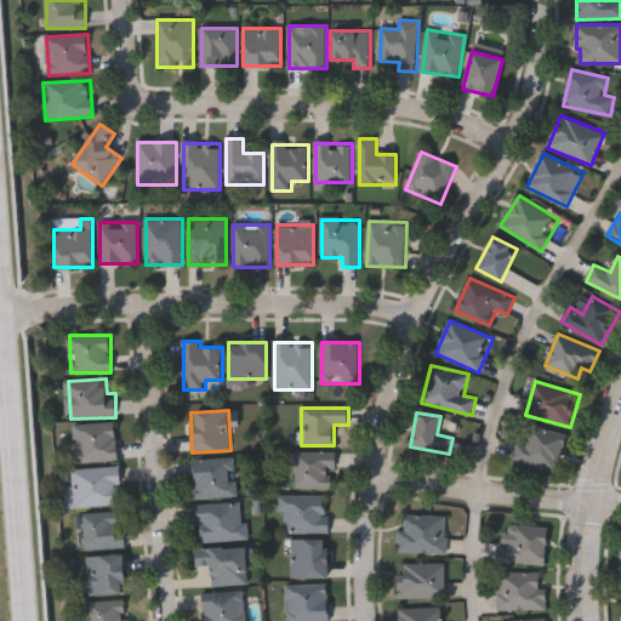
[(75,426),(117,423),(118,461),(77,463),(75,426)]
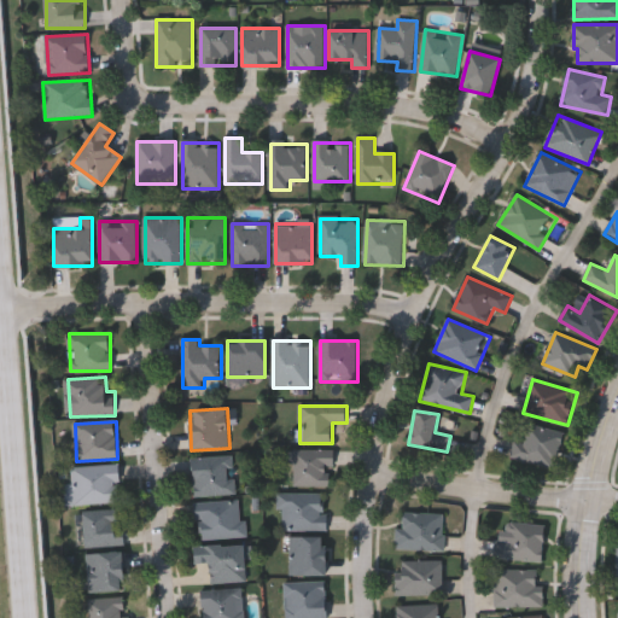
[(516,441),(525,443),(530,424),(565,432),(555,468),(511,458),(516,441)]
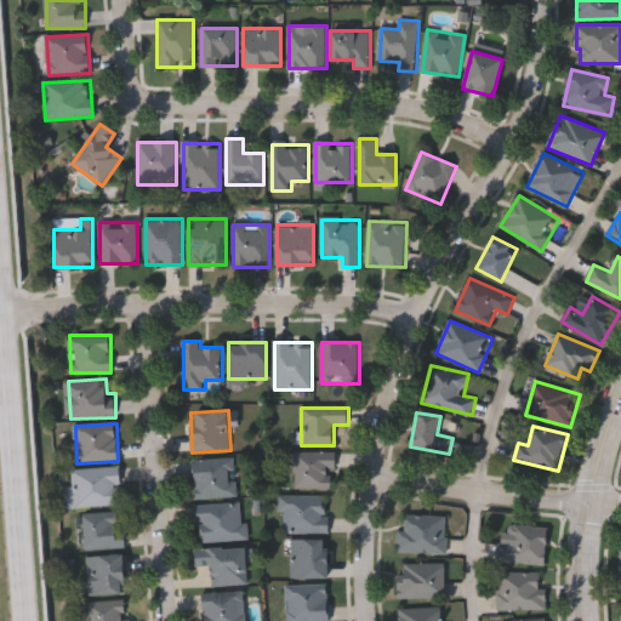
[(335,453),(335,489),(295,489),(295,453),(335,453)]
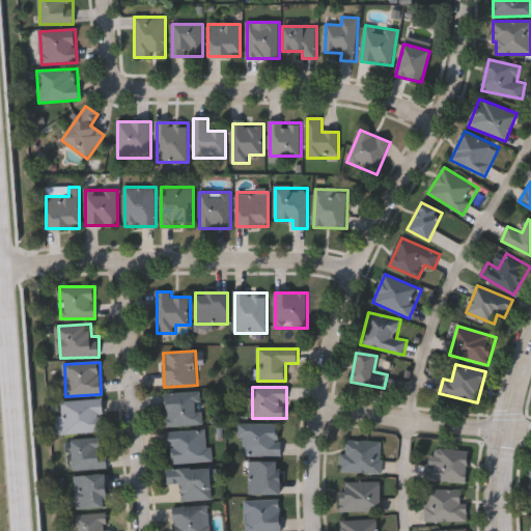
[(167,426),(165,393),(201,392),(203,425),(167,426)]
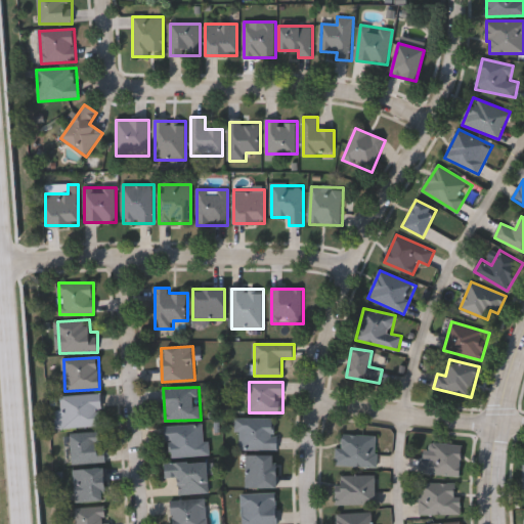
[(62,396),(101,395),(101,427),(63,428),(62,396)]
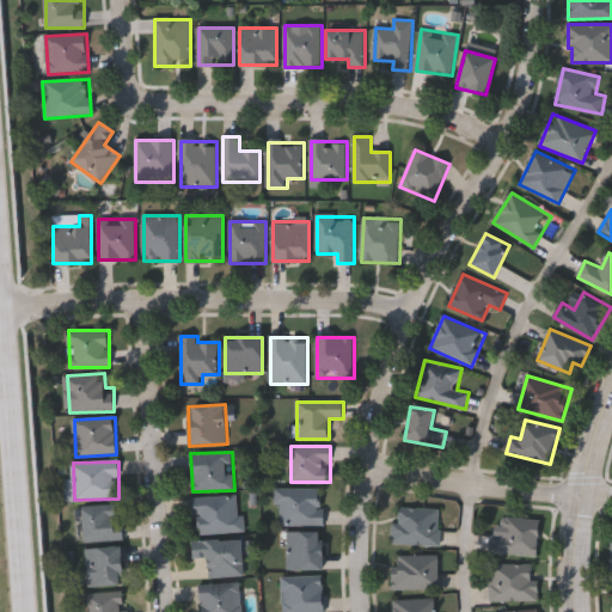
[(324,488),(324,525),(277,525),(277,488),(324,488)]
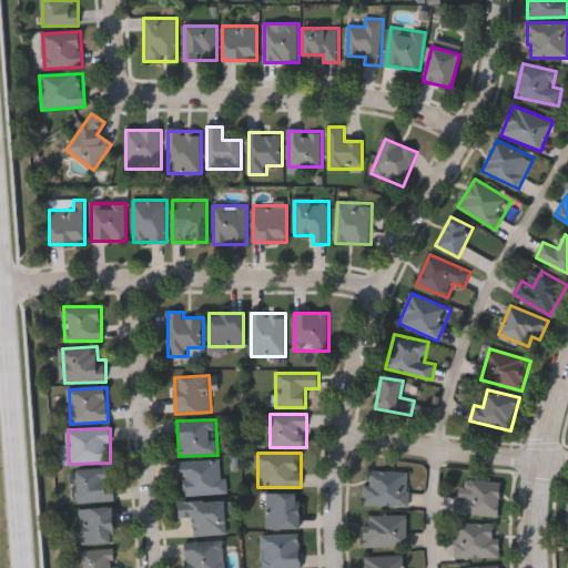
[(225,494),(182,495),(181,462),(224,459),(225,494)]
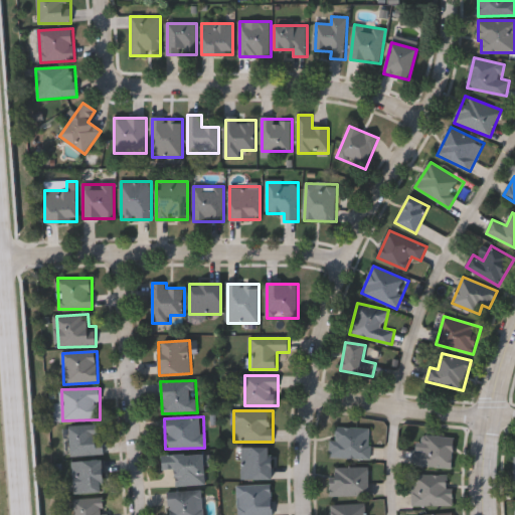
[(104,455),(70,456),(69,425),(103,424),(104,455)]
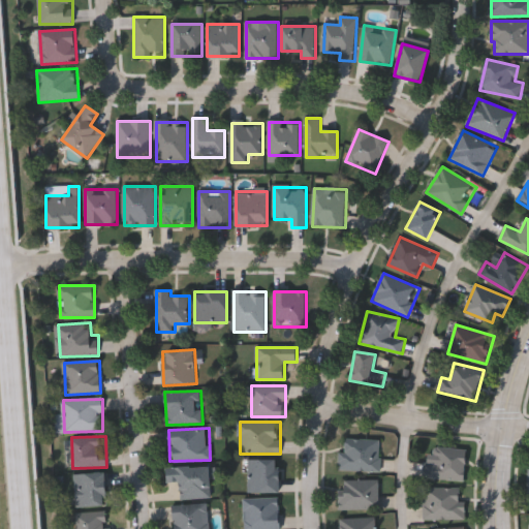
[(381,471),(341,470),(341,438),(381,439),(381,471)]
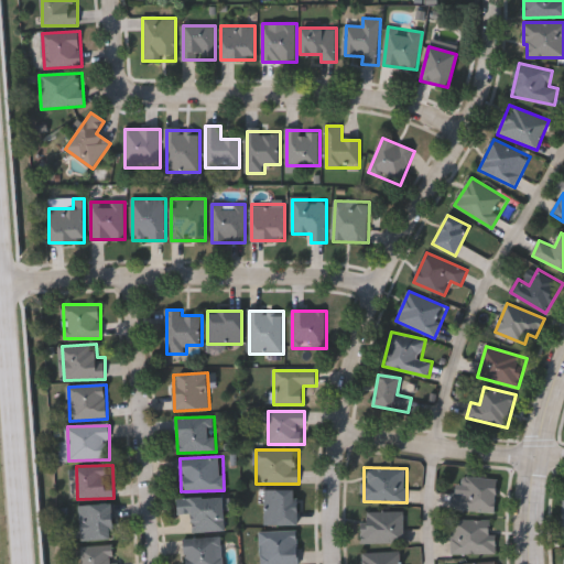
[(498,478),(496,512),(451,510),(451,492),(464,494),(464,477),(498,478)]
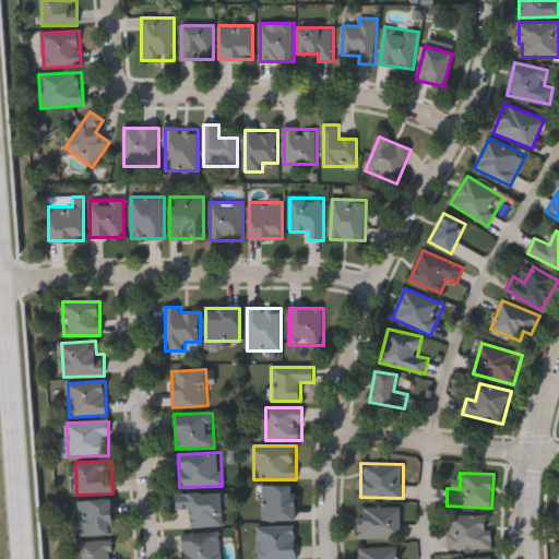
[(263,520),(263,485),(294,485),(294,520),(263,520)]
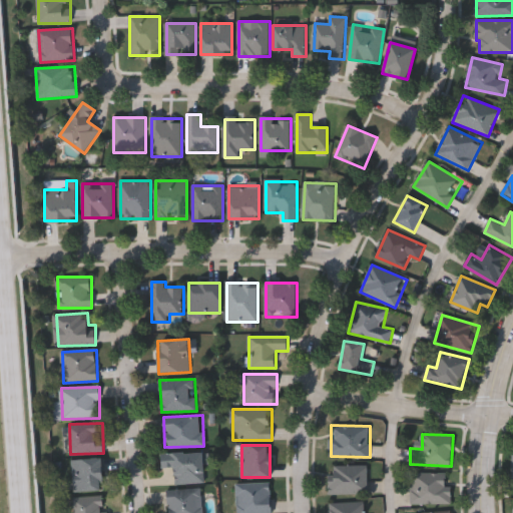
[(161,452),(203,451),(204,483),(175,484),(174,467),(161,467),(161,452)]
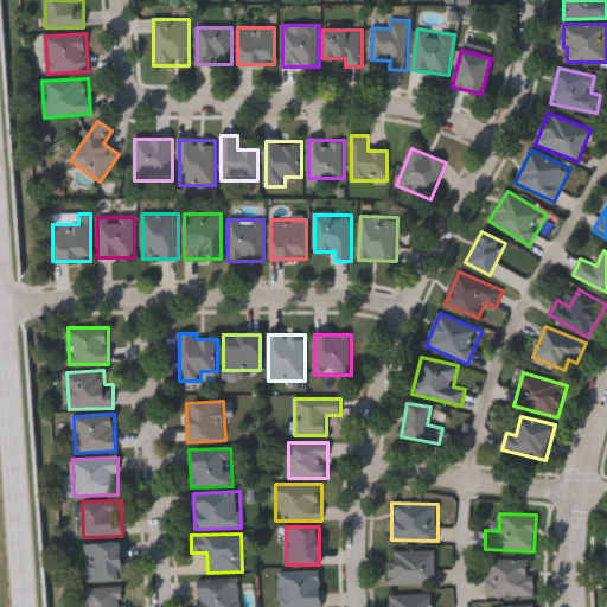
[(123,543),(123,580),(87,580),(87,543),(123,543)]
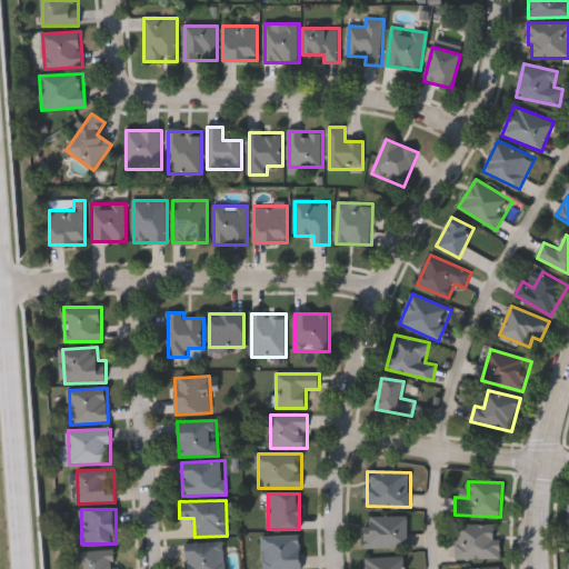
[(408,548),(366,548),(366,516),(408,516),(408,548)]
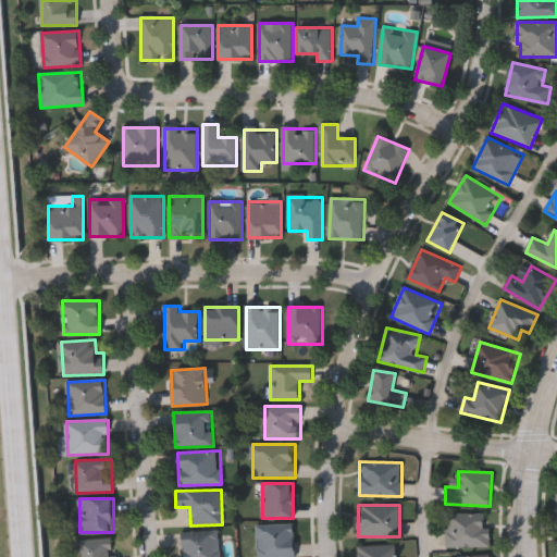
[(490,547),(445,547),(445,514),(490,514),(490,547)]
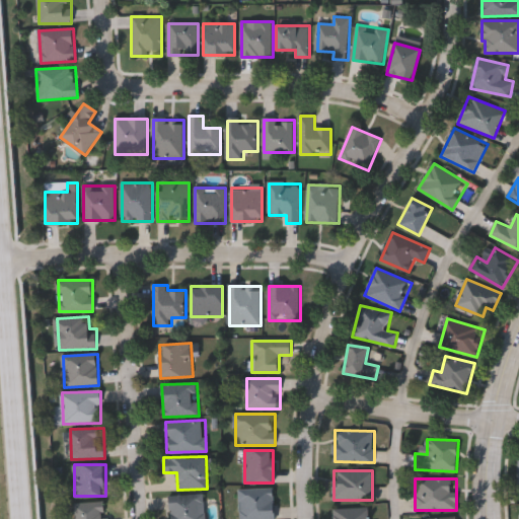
[(275,518),(240,518),(240,489),(275,489),(275,518)]
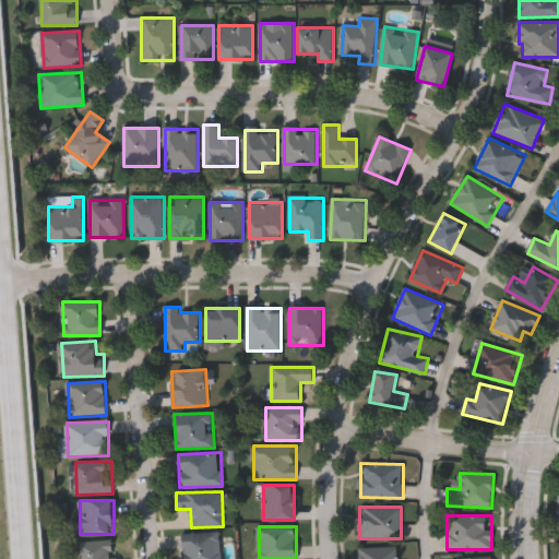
[(182,558),(182,533),(221,532),(221,558),(182,558)]
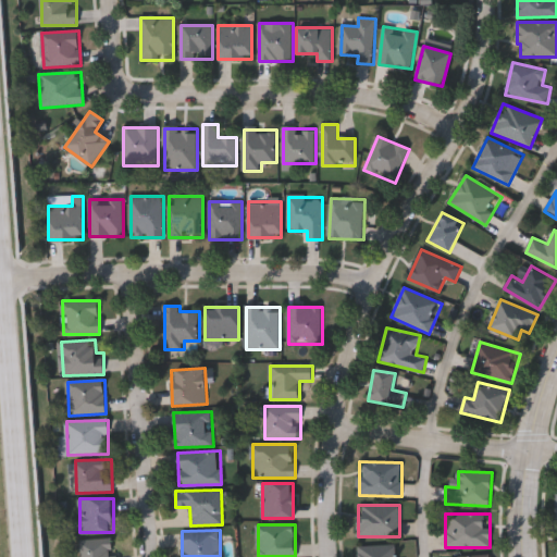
[(115,556),(82,556),(82,540),(115,539),(115,556)]
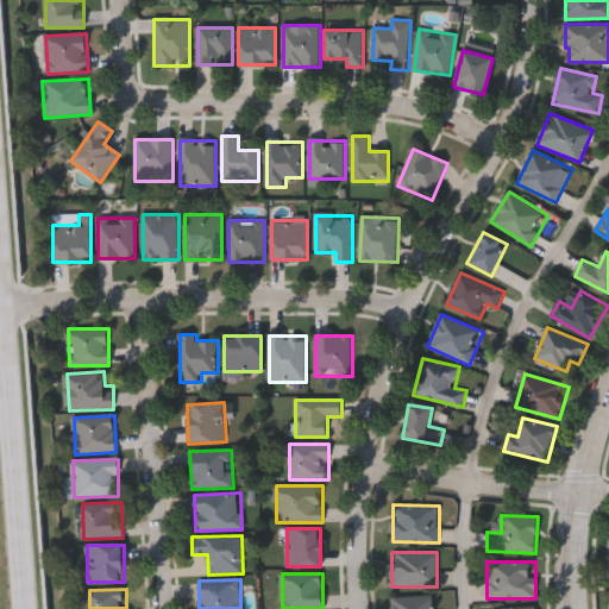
[(394,608),(394,596),(440,596),(440,608),(394,608)]
